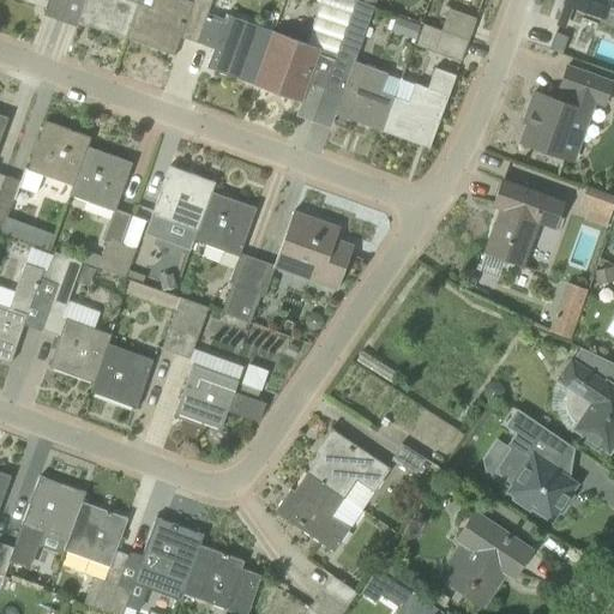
[(78,20),(126,38),(138,5),(125,0),(78,0),(85,2),(78,20)]
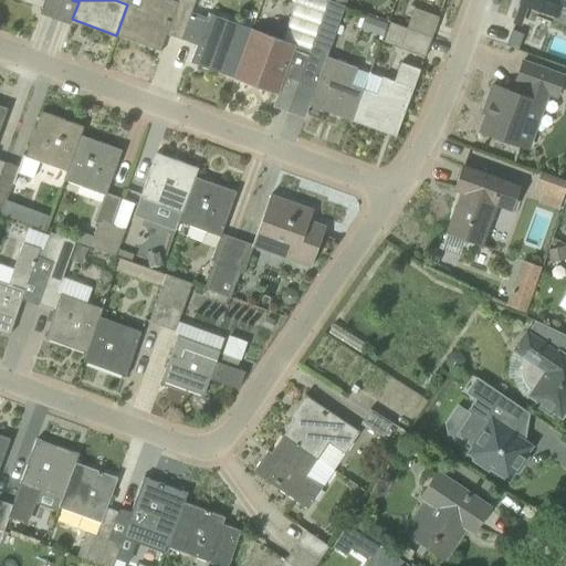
[(176,0),(176,2),(168,0),(144,0),(140,9),(127,4),(116,35),(160,52),(166,34),(181,40),(191,13),(196,0),(176,0)]
